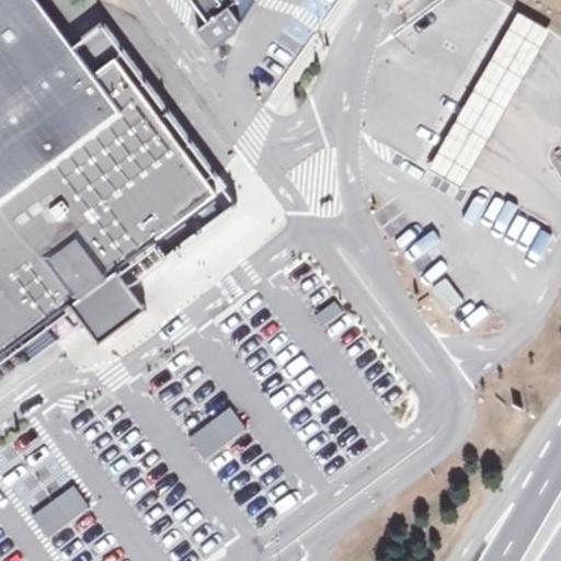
[(0,0),(0,356),(8,351),(25,338),(37,329),(52,318),(69,305),(73,301),(94,285),(115,270),(171,228),(215,194),(178,144),(142,96),(138,90),(134,84),(119,64),(115,59),(93,76),(90,71),(87,67),(79,57),(75,50),(36,0),(0,0)]
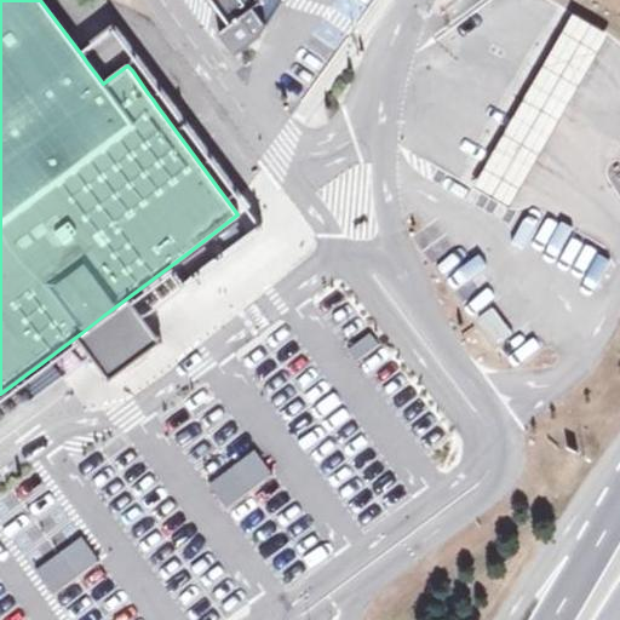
[(210,0),(229,26),(217,34),(233,56),(258,39),(263,27),(251,9),(258,4),(254,0),(210,0)]
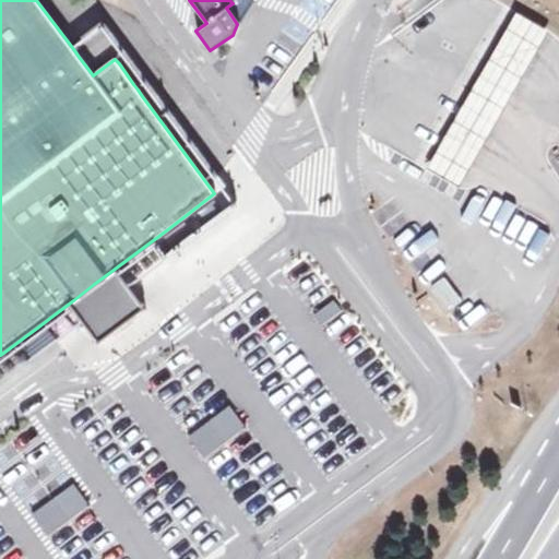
[(548,32),(514,11),(423,170),(458,189),(548,32)]
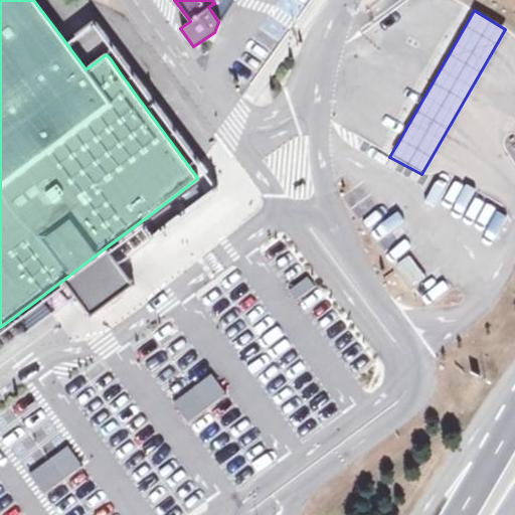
[(477,195),(467,211),(488,225),(498,209),(477,195)]
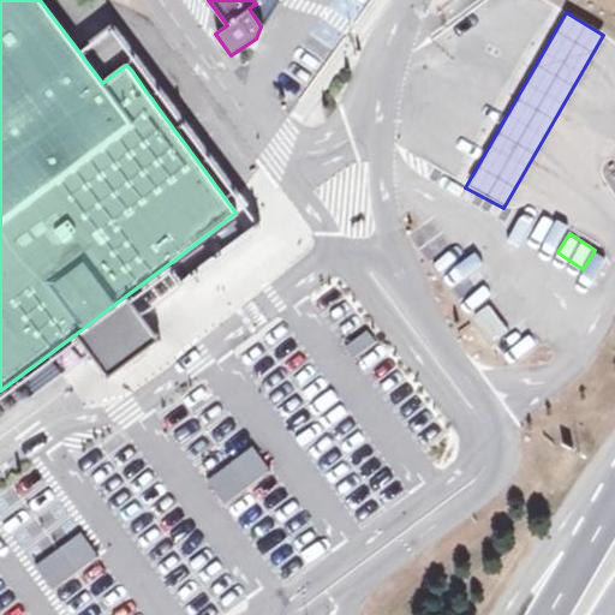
[(145,320),(126,296),(103,312),(81,330),(76,334),(93,357),(109,377),(160,340),(145,320)]
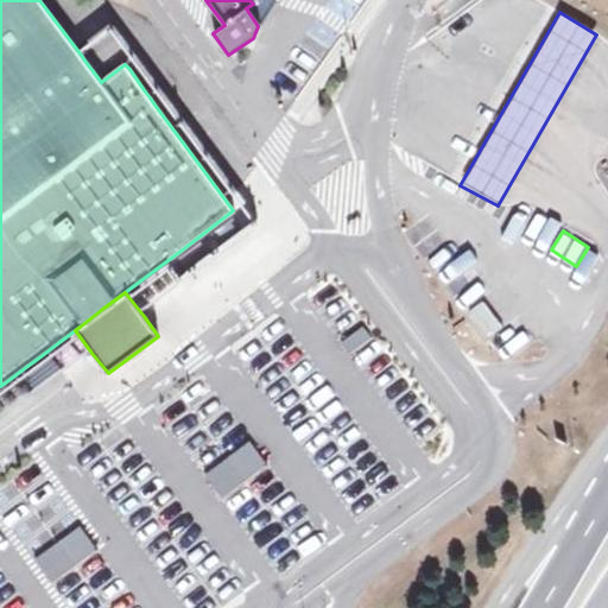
[(219,498),(265,469),(249,444),(203,473),(219,498)]
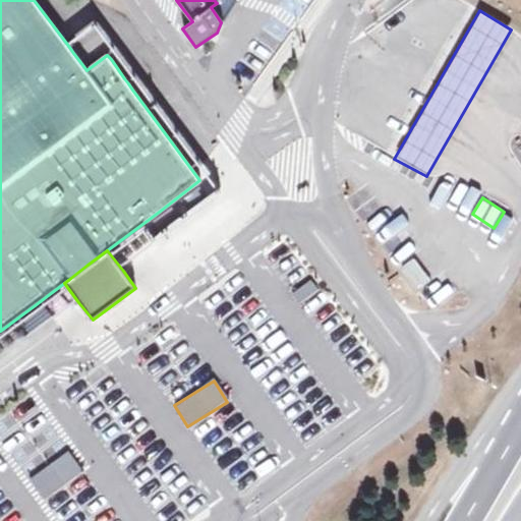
[(82,475),(75,466),(40,493),(47,503),(82,475)]
